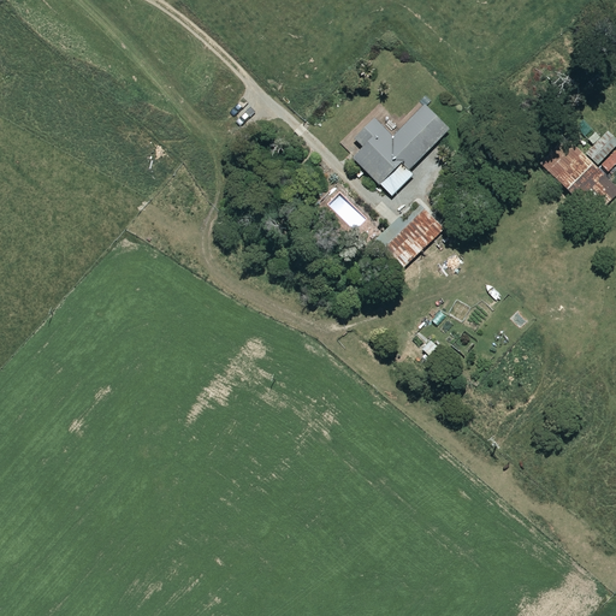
[(449,131),(425,107),(392,138),(375,120),(356,140),(363,148),(353,159),(391,197),(413,176),(408,171),(449,131)]
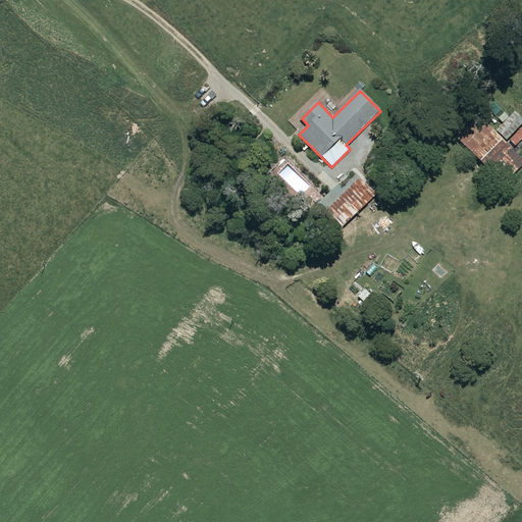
[(506,140),(521,123),(521,117),(512,107),(490,127),(505,142),(506,140)]
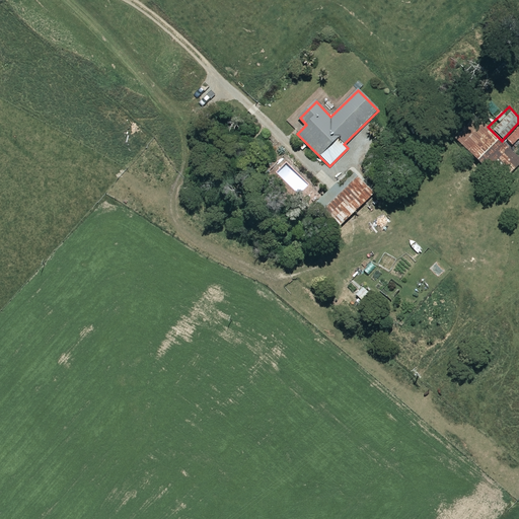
[(515,146),(518,141),(518,123),(503,139),(512,148),(515,146)]
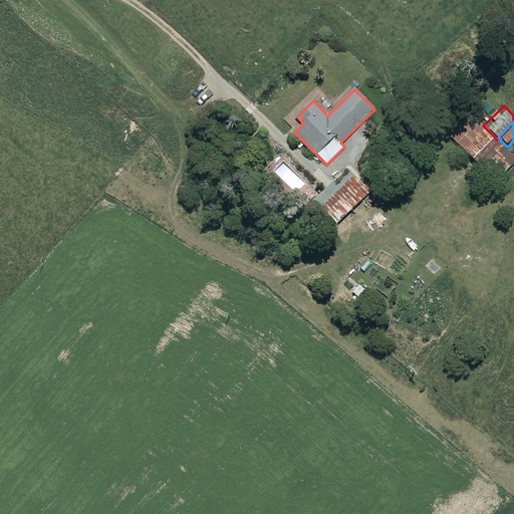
[(513,162),(513,158),(483,125),(460,148),(480,168),(489,159),(503,174),(513,162)]
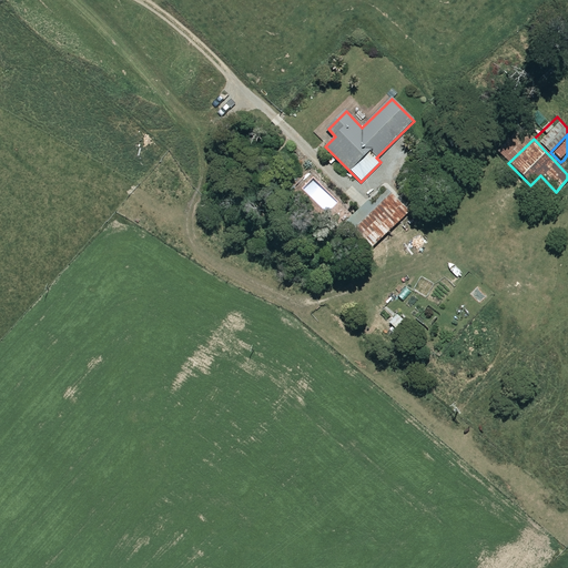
[(408,212),(391,193),(362,222),(379,241),(408,212)]
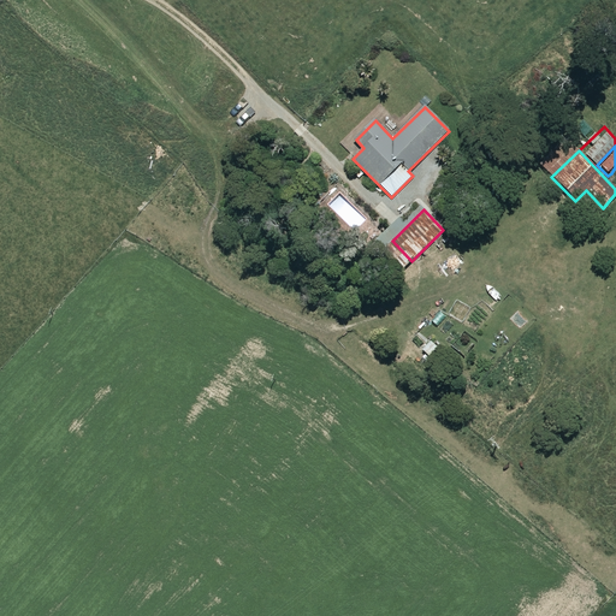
All buildings are outlined.
